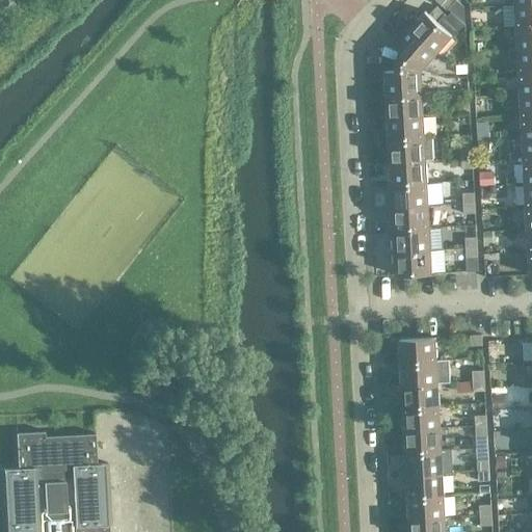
[(435,0),(447,10),(455,0),(435,0)]
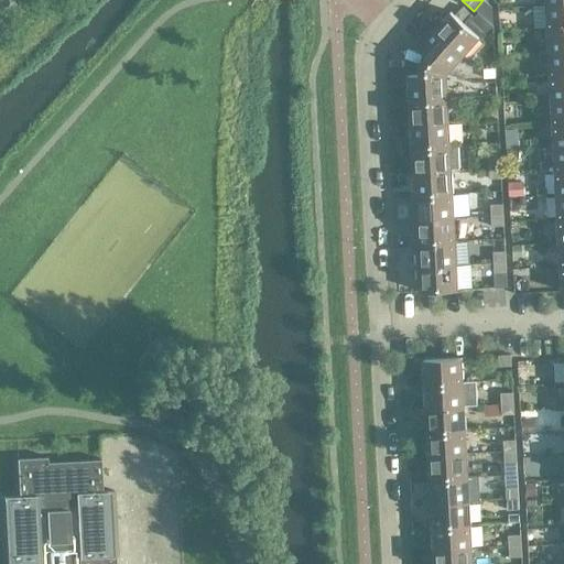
[(563,2),(546,3),(548,28),(563,26),(563,2)]
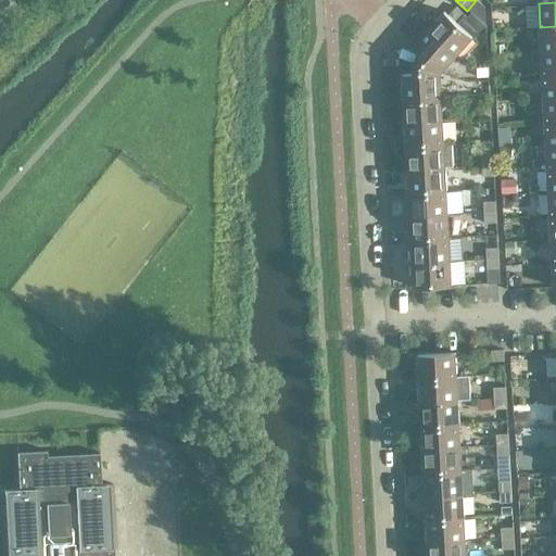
[(444,11),(438,19),(428,29),(456,54),(472,36),(475,38),(487,25),(479,19),(471,12),(468,16),(456,7),(449,15),(444,11)]
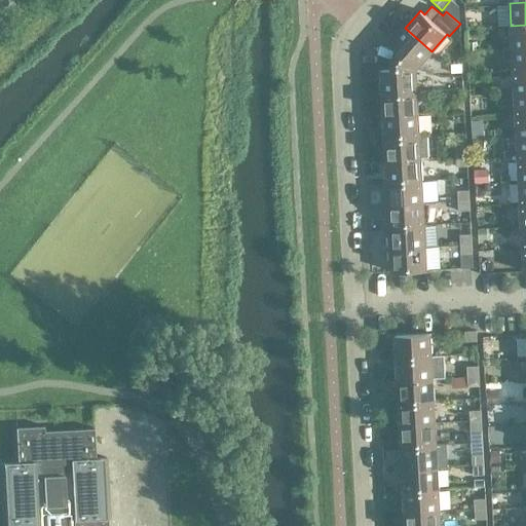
[(525,25),(511,26),(513,48),(525,47),(525,25)]
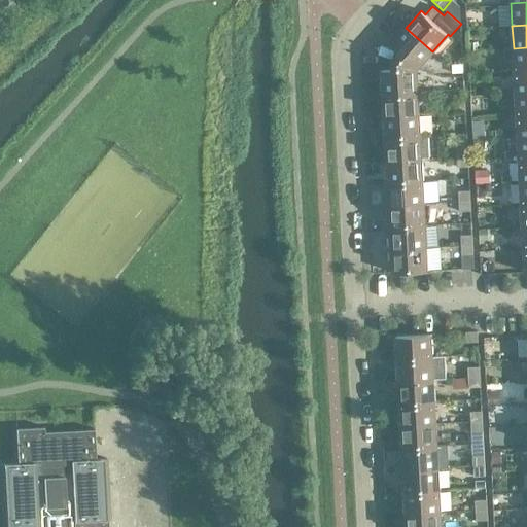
[(432,51),(406,28),(390,45),(398,53),(392,60),(417,69),(432,51)]
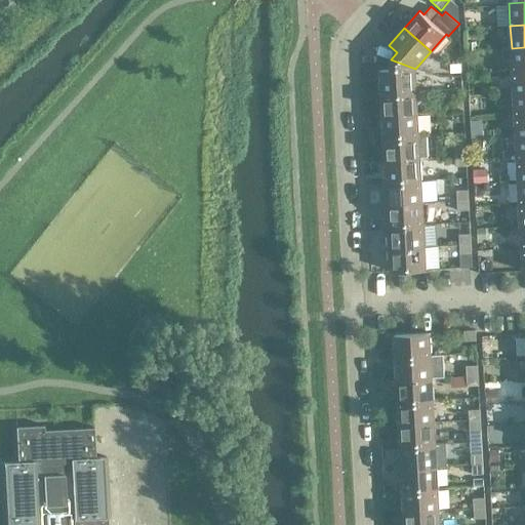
[(524,47),(512,48),(513,70),(524,69),(524,47)]
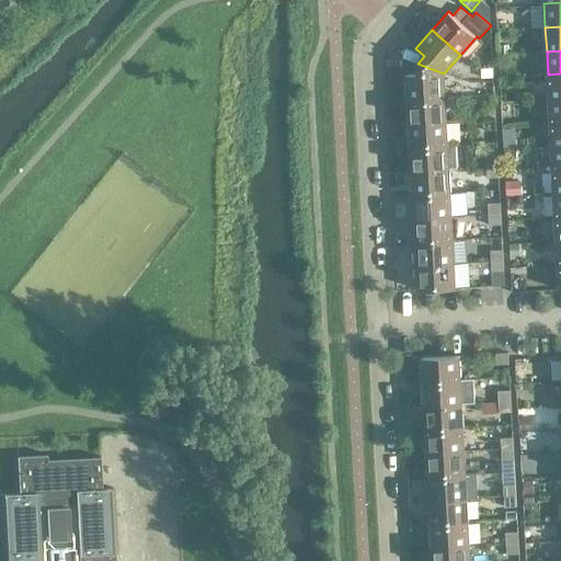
[(444,73),(418,64),(419,73),(407,75),(408,99),(446,96),(444,73)]
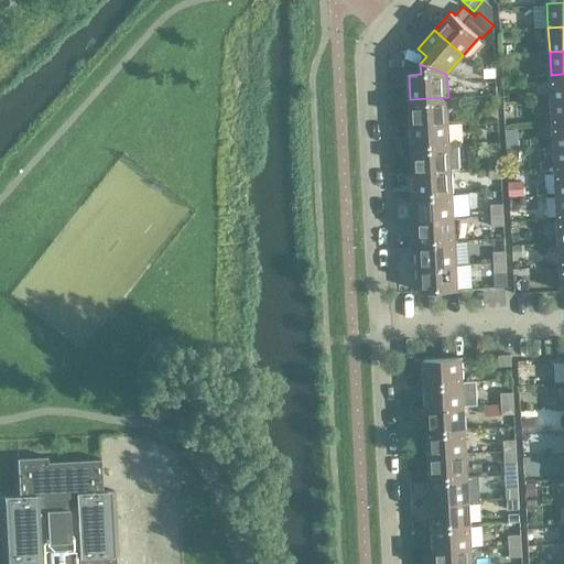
[(563,74),(551,75),(552,99),(563,98),(563,74)]
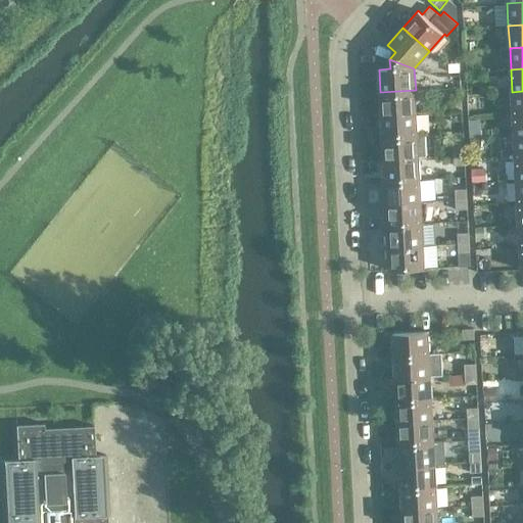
[(461,89),(461,79),(448,80),(449,90),(461,89)]
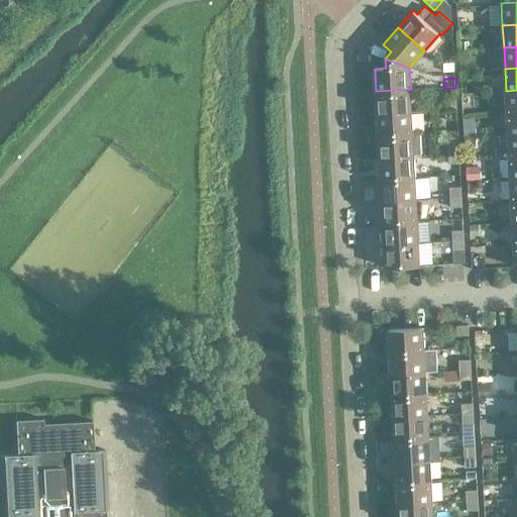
[(411,89),(376,91),(377,113),(412,111),(411,89)]
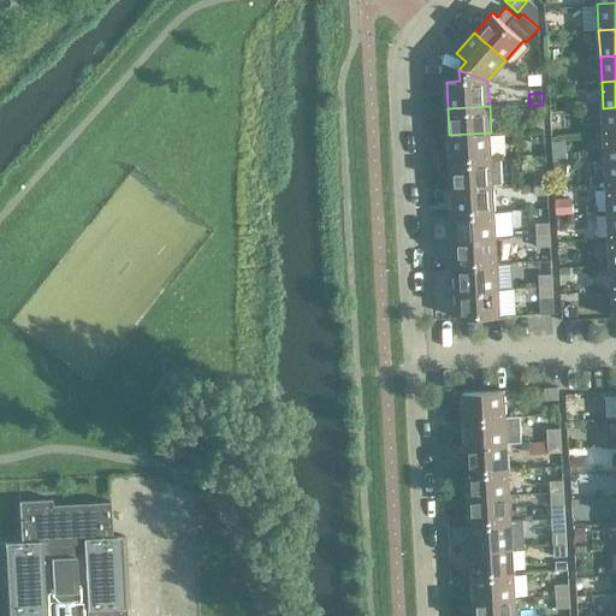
[(615,107),(603,108),(604,135),(615,134),(615,107)]
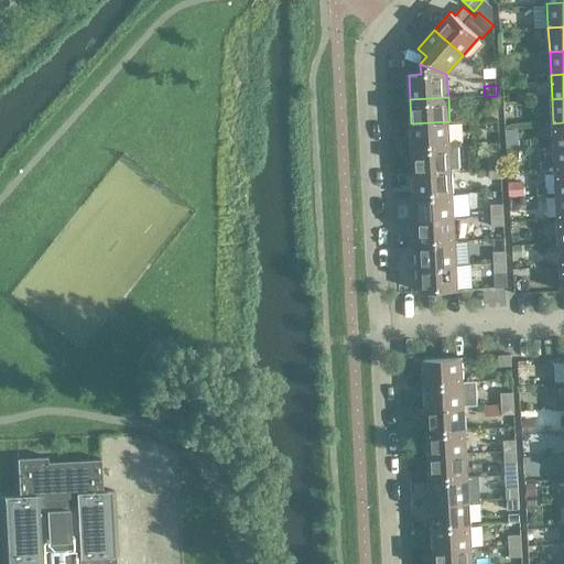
[(498,119),(498,108),(486,109),(486,120),(498,119)]
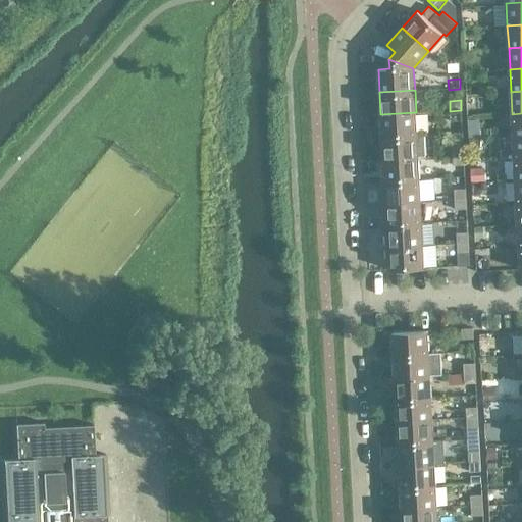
[(462,120),(461,110),(450,111),(451,121),(462,120)]
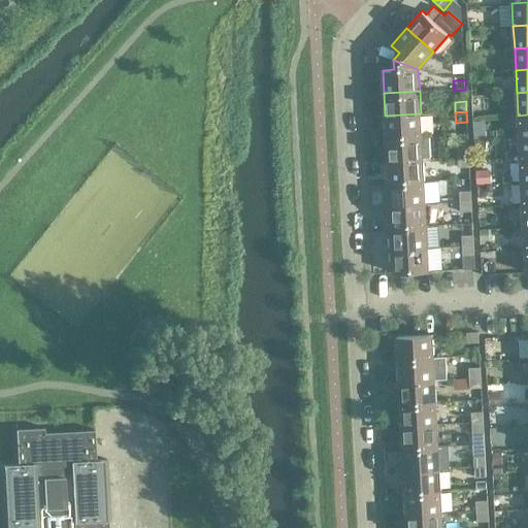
[(421,113),(385,116),(386,138),(422,136),(421,113)]
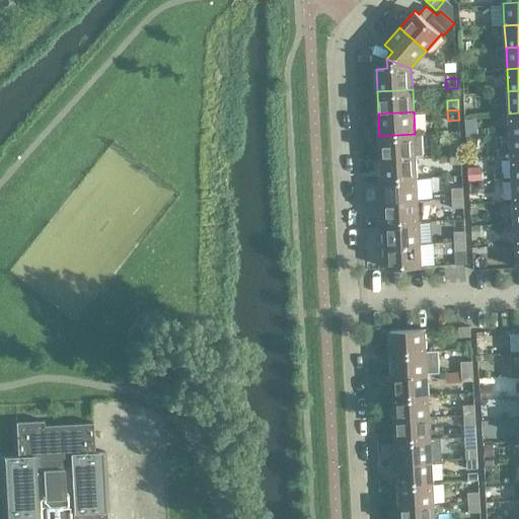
[(518,113),(509,114),(510,135),(518,134),(518,113)]
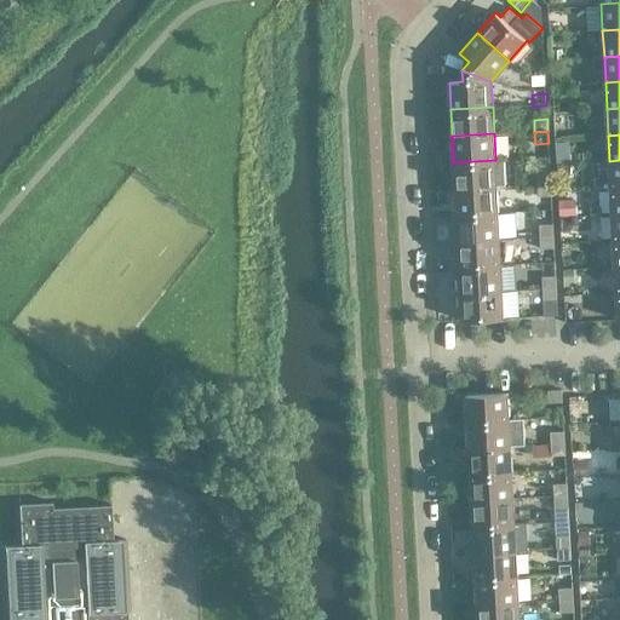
[(504,159),(495,160),(453,162),(455,188),(497,185),(505,185),(504,159)]
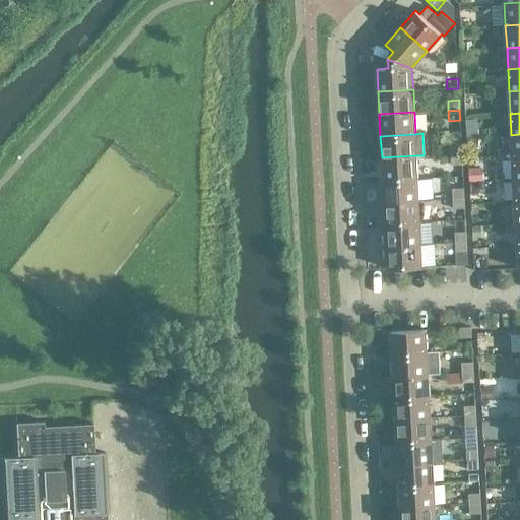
[(519,134),(511,135),(512,157),(519,156),(519,134)]
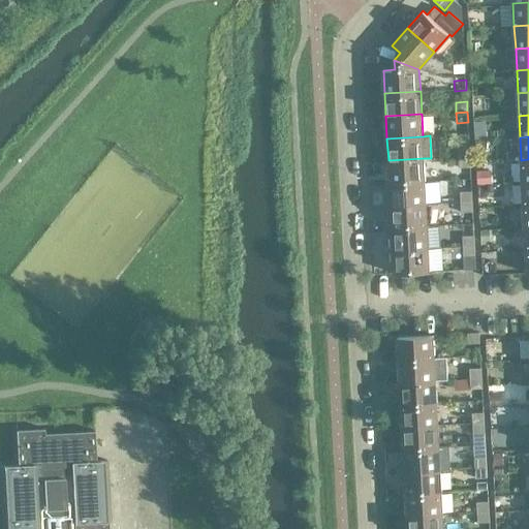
[(470,157),(469,147),(458,147),(458,157),(470,157)]
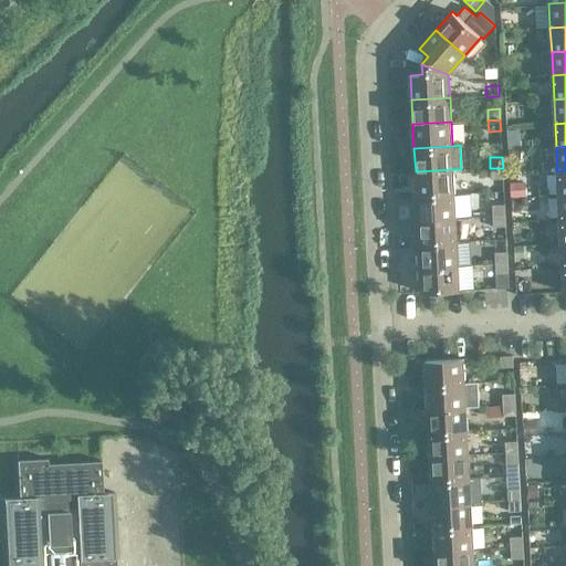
[(491,180),(503,179),(503,168),(490,168),(491,180)]
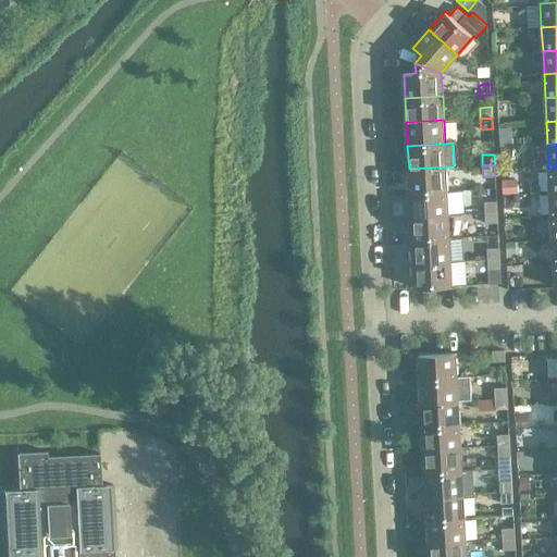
[(446,166),(409,169),(410,193),(447,190),(446,166)]
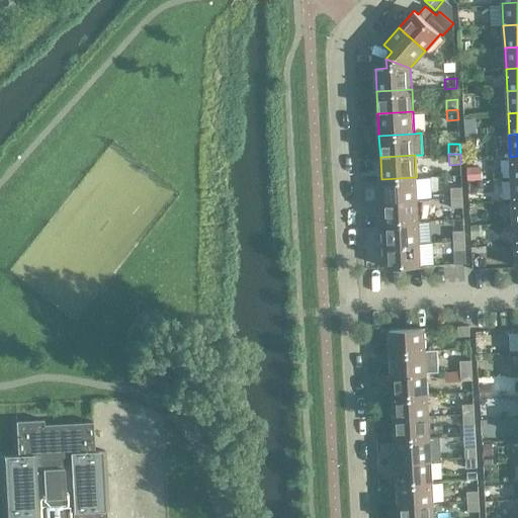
[(416,177),(381,179),(382,201),(417,199),(416,177)]
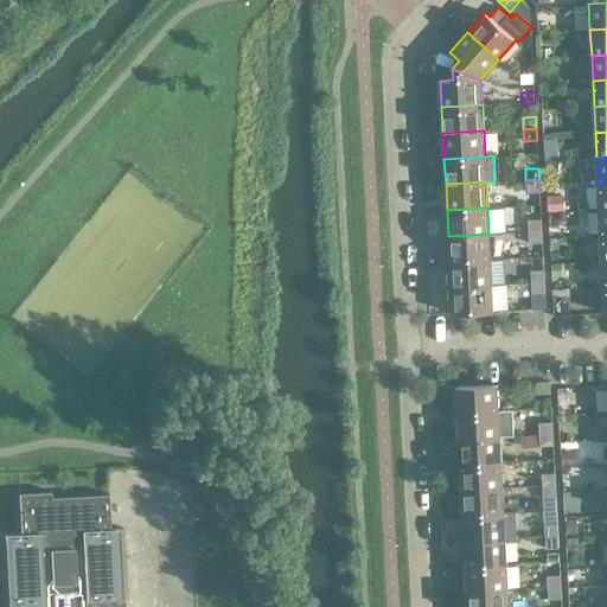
[(542,231),(542,219),(528,221),(529,231),(542,231)]
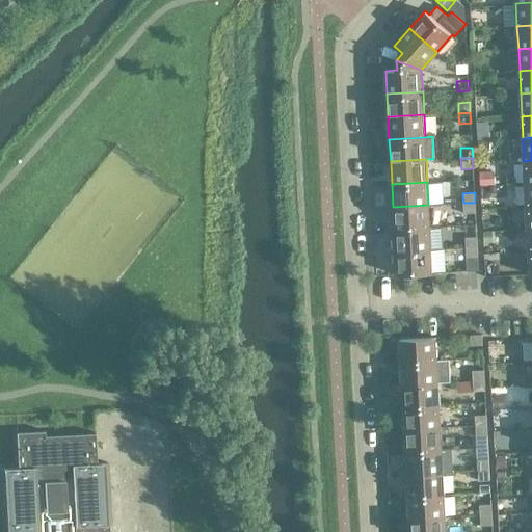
[(476,213),(475,203),(463,203),(463,214),(476,213)]
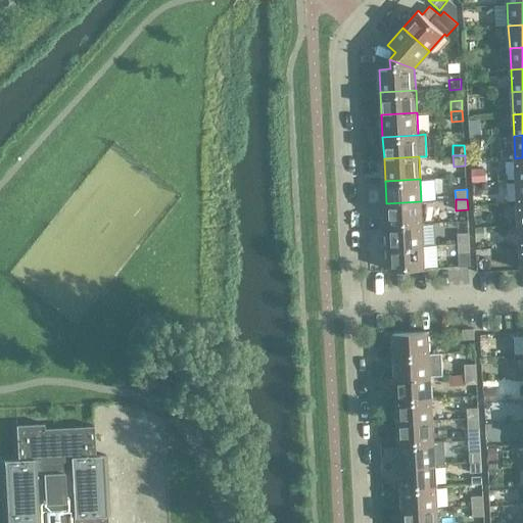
[(421,201),(386,203),(387,225),(423,223),(421,201)]
